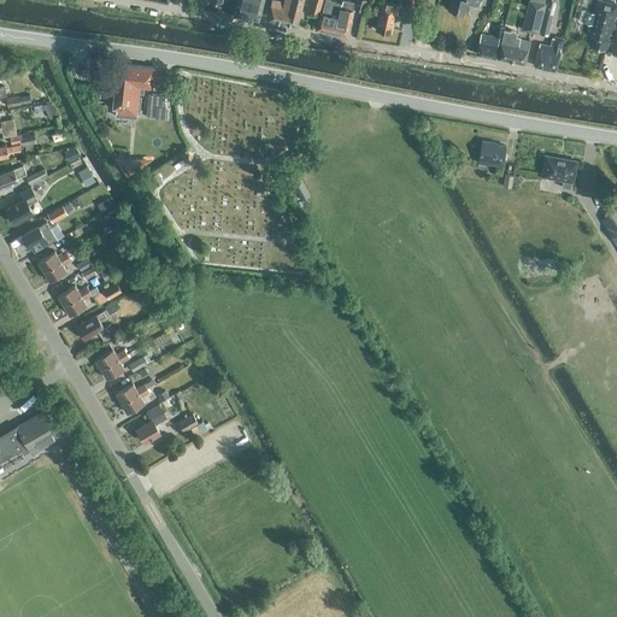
[(258,19),(263,0),(236,0),(234,15),(258,19)]
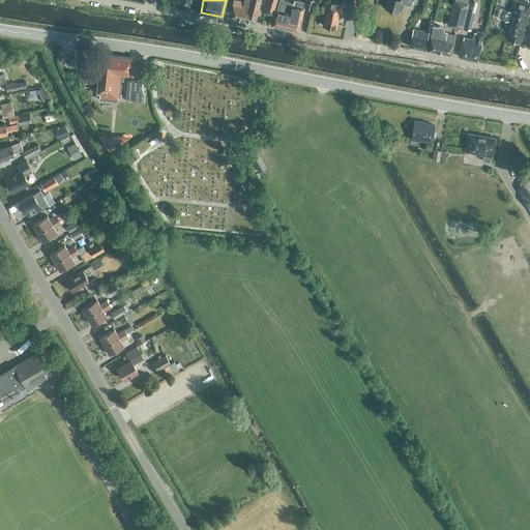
[(235,0),(233,0),(230,18),(255,23),(260,0),(243,0),(243,2),(235,0)]
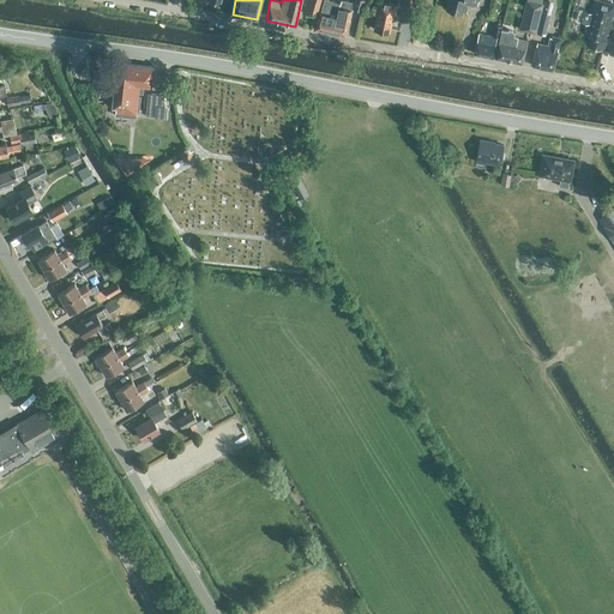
[(309,0),(308,11),(315,13),(317,13),(318,12),(320,0),(309,0)]
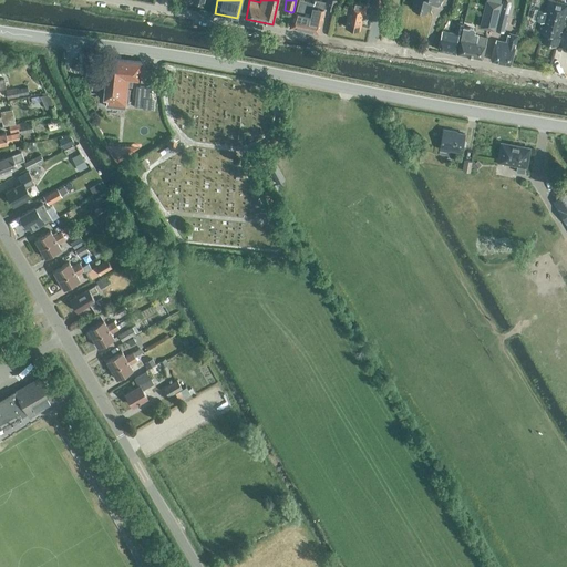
[(294,13),(289,28),(305,31),(309,16),(310,13),(313,3),(301,0),(299,0),(297,10),(295,10),(294,13)]
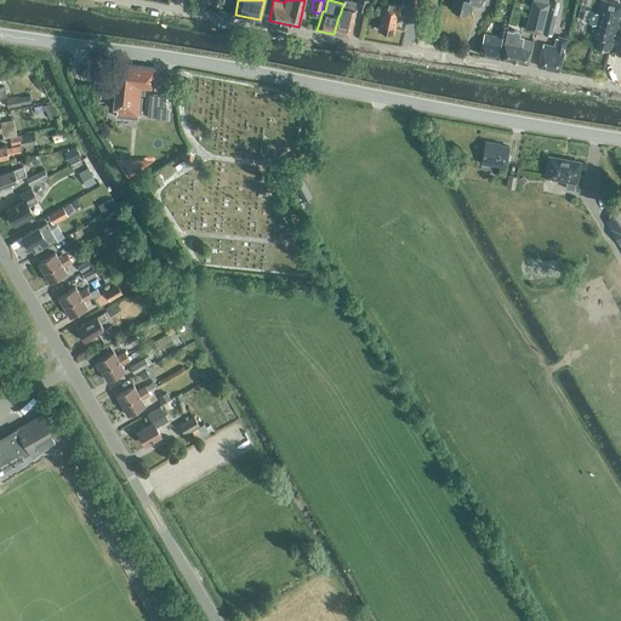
[(339,17),(334,34),(348,36),(349,36),(353,20),(354,11),(357,1),(347,0),(343,0),(343,4),(340,15),(339,17)]
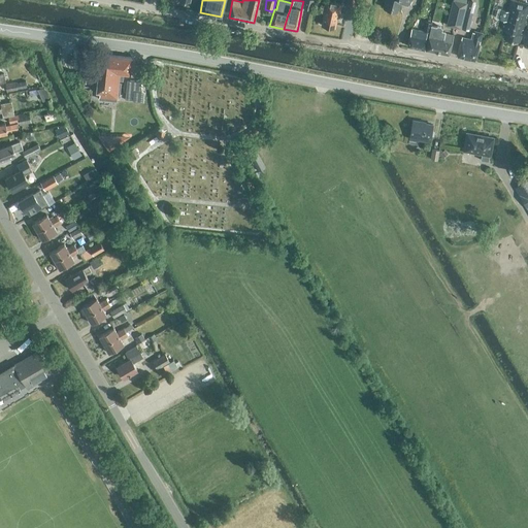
[(305,0),(303,7),(310,9),(312,0),(305,0)]
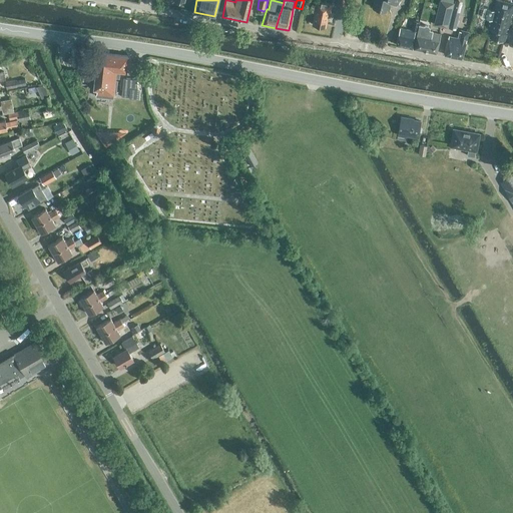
[(329,16),(332,3),(316,0),(314,13),(315,13),(313,24),(326,27),(328,16),(329,16)]
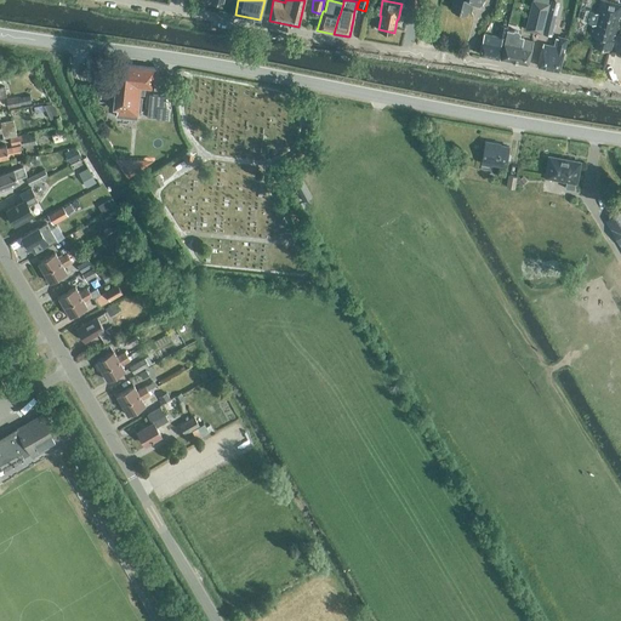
[(453,0),(451,9),(467,13),(469,3),(482,6),(482,0),(453,0)]
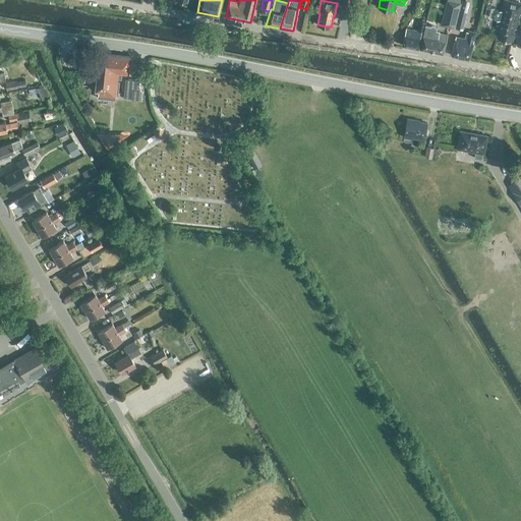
[(454,27),(459,3),(448,0),(442,24),(454,27)]
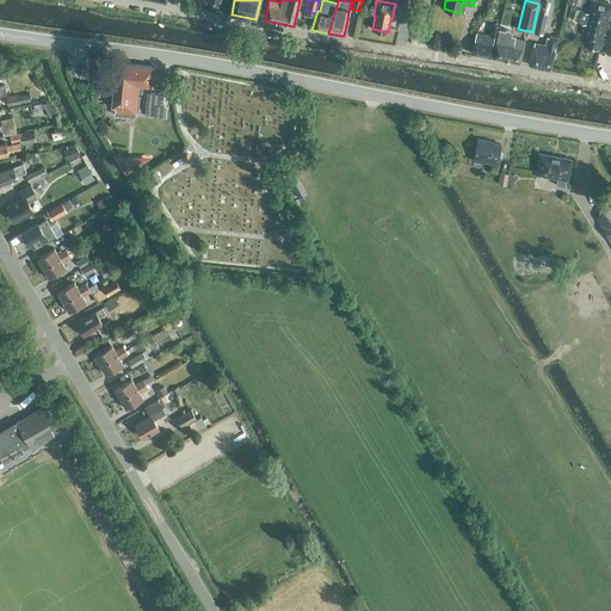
[(542,0),(535,29),(543,31),(550,2),(542,0)]
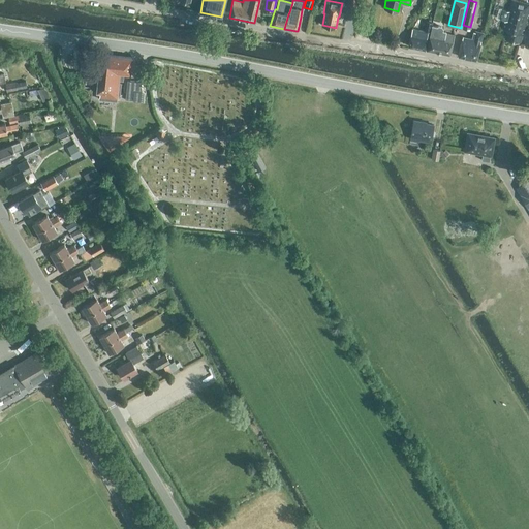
[(528,3),(515,0),(510,0),(508,10),(499,8),(496,18),(504,20),(501,28),(507,30),(505,38),(520,42),(528,8),(528,3)]
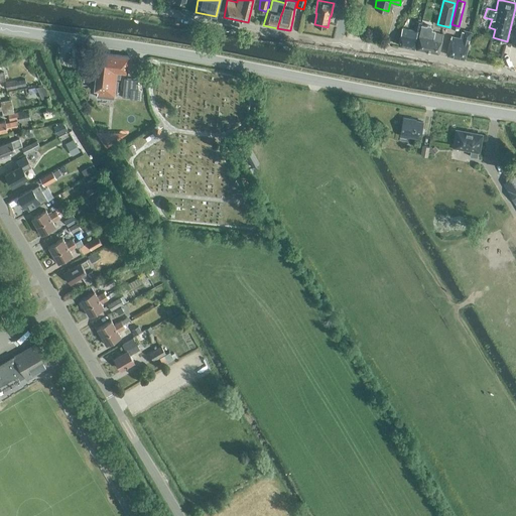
[(417,31),(419,31),(421,20),(418,20),(418,21),(415,21),(413,30),(402,28),(401,34),(400,34),(398,45),(414,48),(416,37),(417,31)]
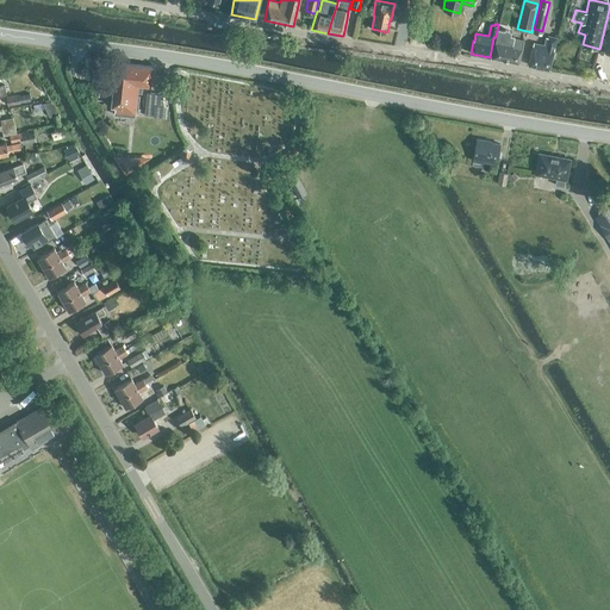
[(504,31),(498,30),(496,37),(492,57),(518,63),(524,42),(514,39),(514,37),(510,36),(511,33),(509,31),(505,30),(504,31)]
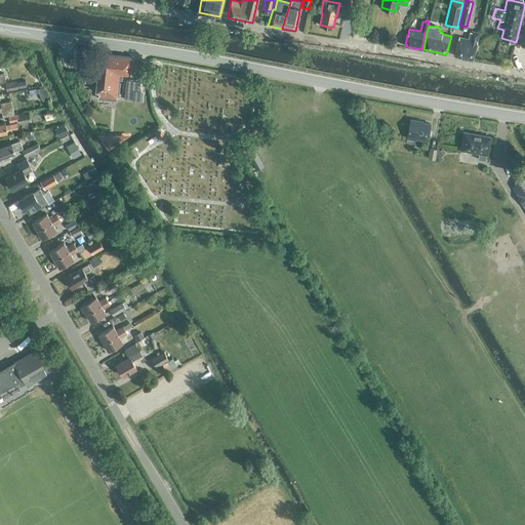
[(479,33),(472,31),(470,39),(459,37),(454,55),(473,59),(479,33)]
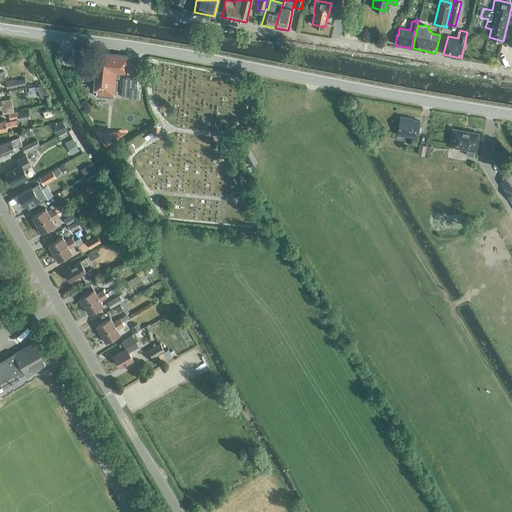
[(95,73),(94,89),(97,89),(96,96),(107,97),(108,94),(113,95),(113,92),(116,92),(117,80),(115,80),(115,71),(126,72),(127,56),(97,52),(96,68),(95,68),(95,73)]
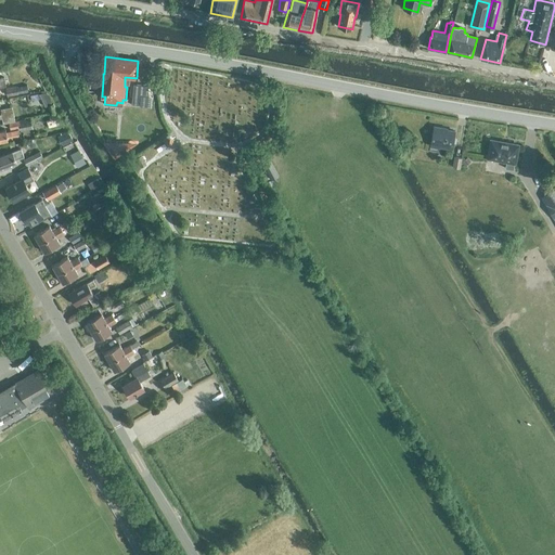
[(133,84),(131,103),(139,104),(140,94),(149,94),(147,86),(133,84)]
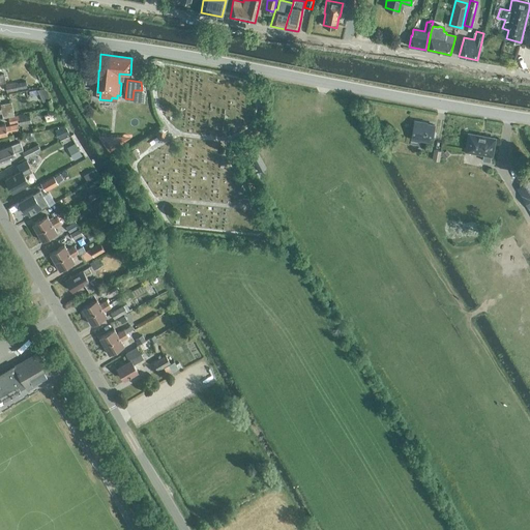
[(6,85),(7,91),(27,87),(26,81),(6,85)]
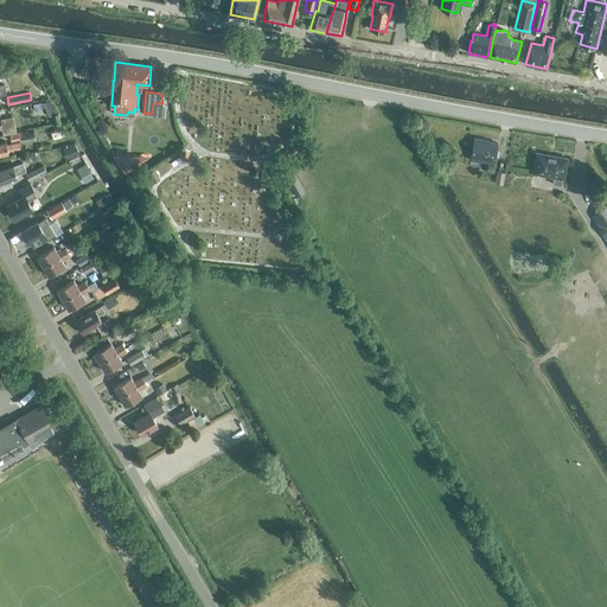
[(43,103),(49,116),(52,115),(56,123),(62,122),(58,113),(57,114),(51,101),(43,103)]
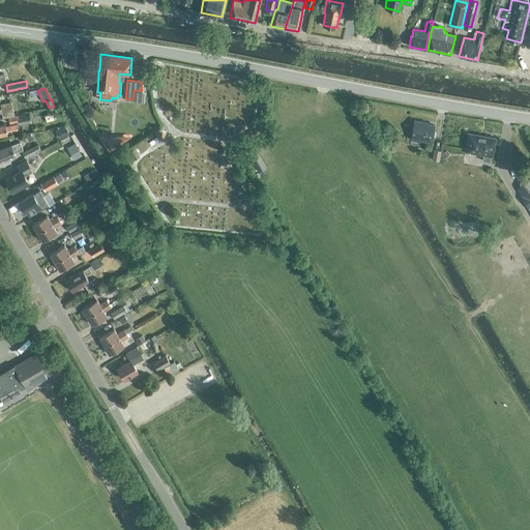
[(3,117),(15,115),(11,102),(0,105),(0,102),(0,112),(2,112),(3,117)]
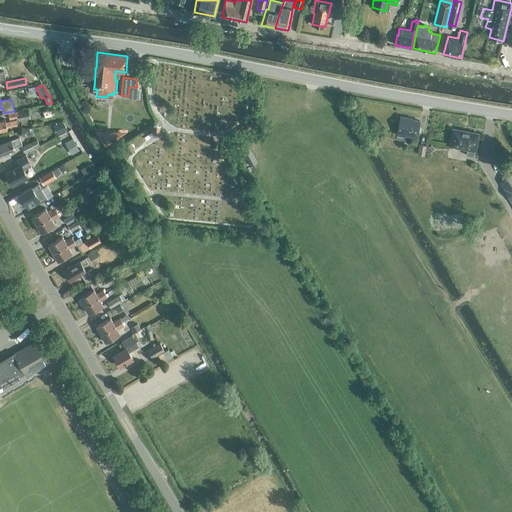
[(20,120),(26,119),(30,118),(28,109),(8,113),(9,119),(19,117),(20,120)]
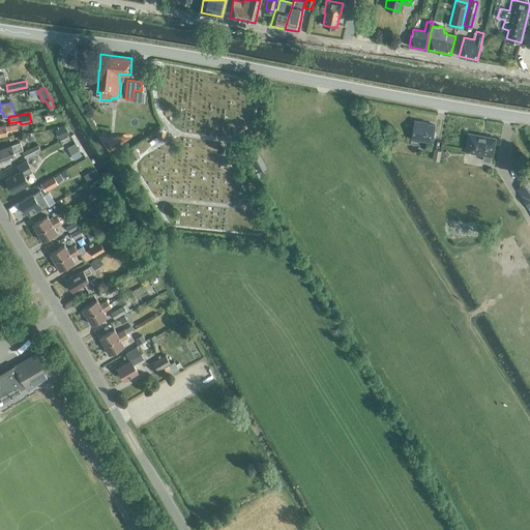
[(432,142),(435,125),(422,123),(423,122),(414,121),(411,138),(432,142)]
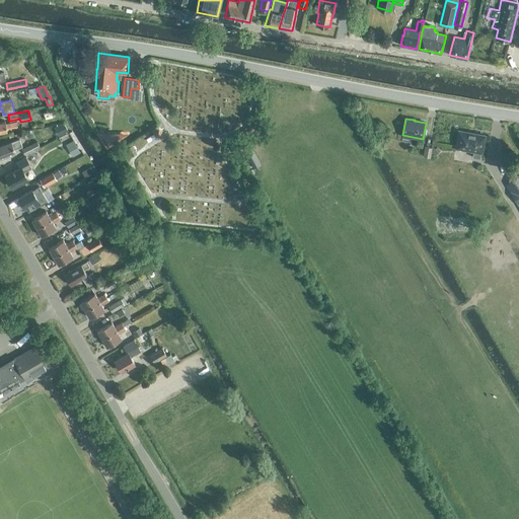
[(16,122),(10,123),(6,124),(5,121),(0,122),(0,132),(7,131),(7,130),(18,128),(16,122)]
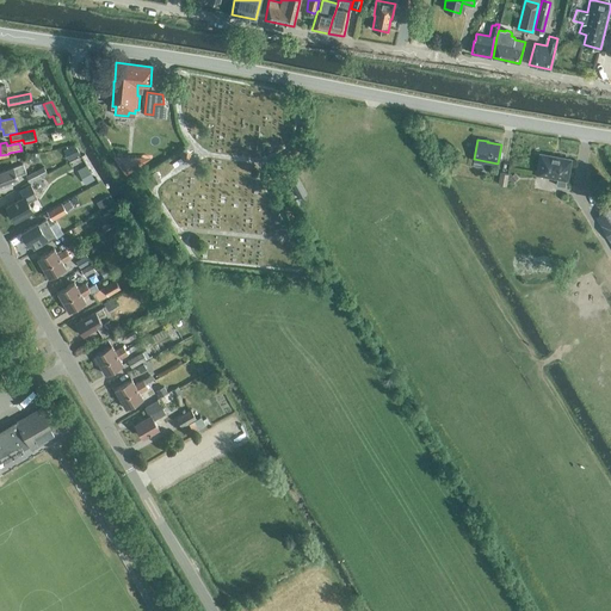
[(80,150),(84,158),(90,154),(85,143),(72,149),(74,154),(80,150)]
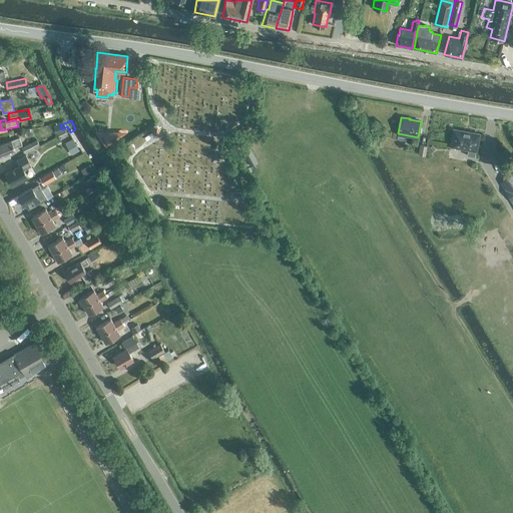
[(476,150),(479,134),(453,129),(450,146),(467,149),(466,155),(474,157),(475,150),(476,150)]
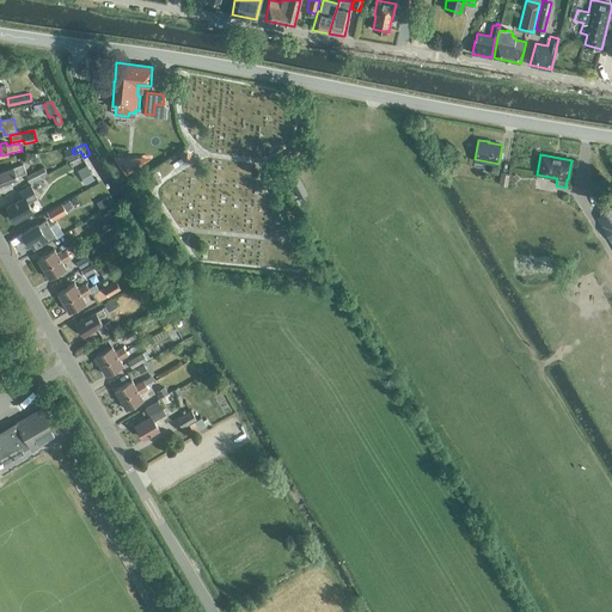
[(122,158),(121,169),(132,170),(132,165),(135,165),(136,159),(122,158)]
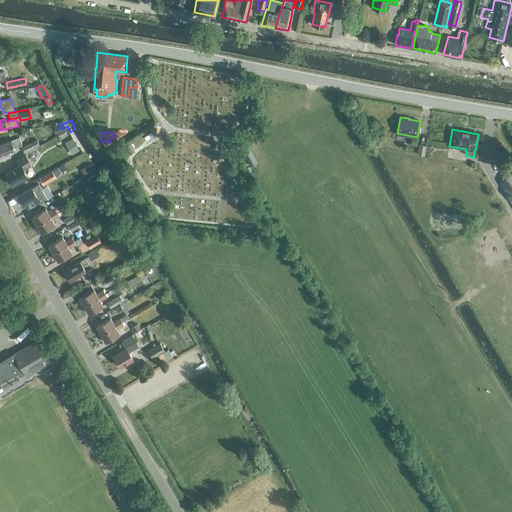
[(14,147),(22,144),(19,137),(11,140),(0,144),(0,156),(15,150),(14,147)]
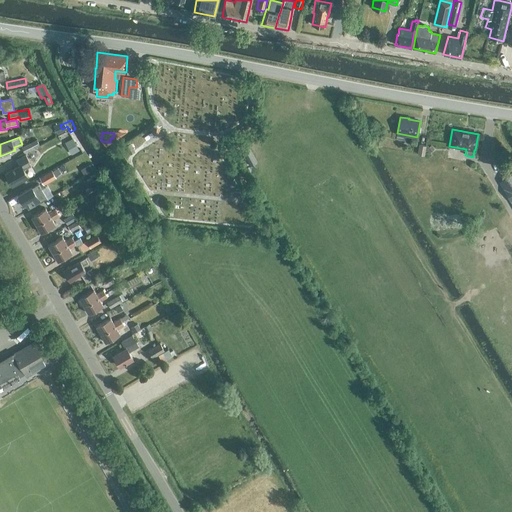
[(72,139),(65,143),(71,155),(79,150),(72,139)]
